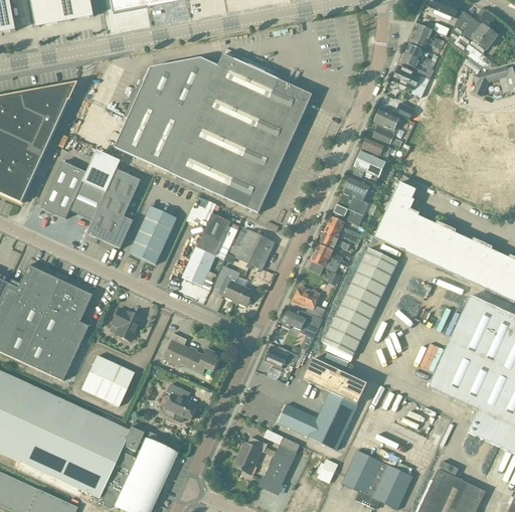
[(0,0),(0,30),(11,29),(11,31),(16,31),(11,0),(0,0)]
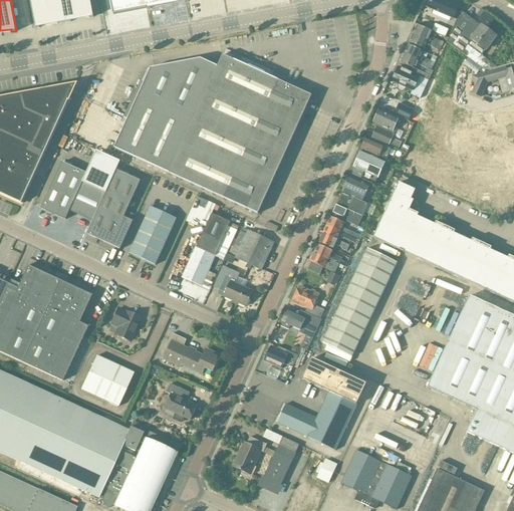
[(31,0),(35,25),(39,25),(39,22),(57,19),(57,21),(71,19),(70,16),(89,13),(89,15),(93,14),(90,0),(31,0)]
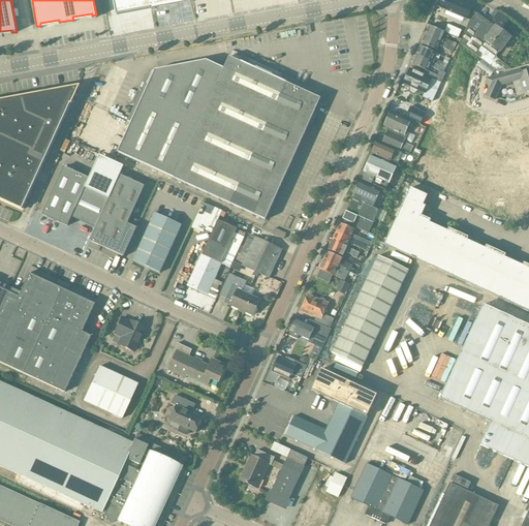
[(115,0),(117,10),(173,0),(115,0)]
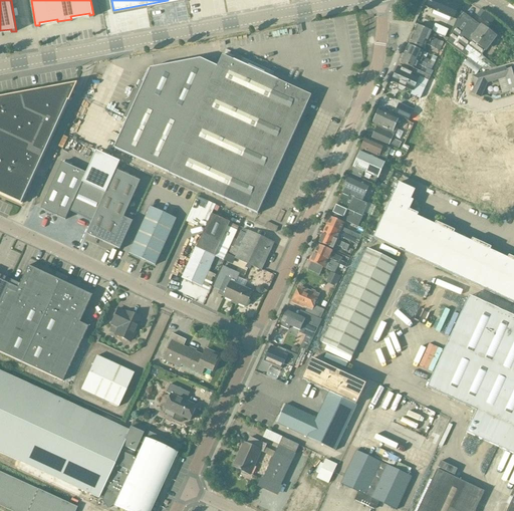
[(459,4),(450,0),(430,0),(428,5),(445,12),(454,16),(455,15),(459,4)]
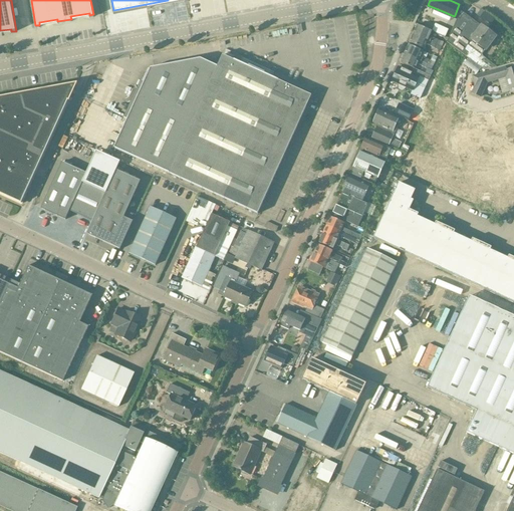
[(458,16),(448,40),(466,53),(468,51),(464,48),(468,43),(465,41),(480,22),(464,10),(459,17),(458,16)]
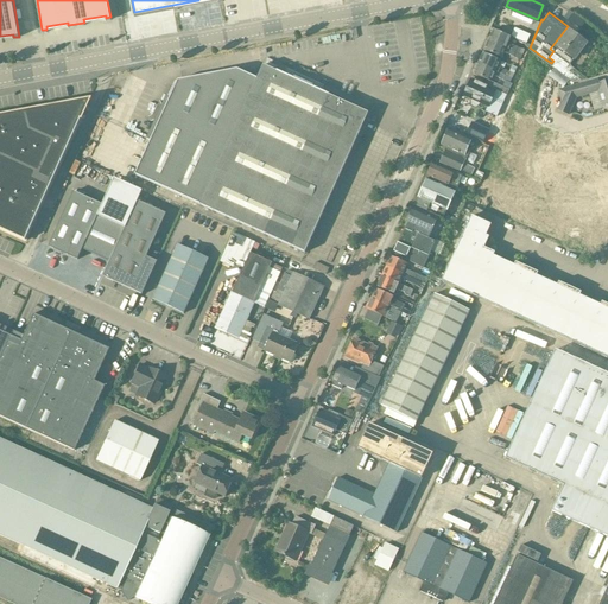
[(512,35),(495,26),(491,37),(524,52),(526,48),(510,39),(512,35)]
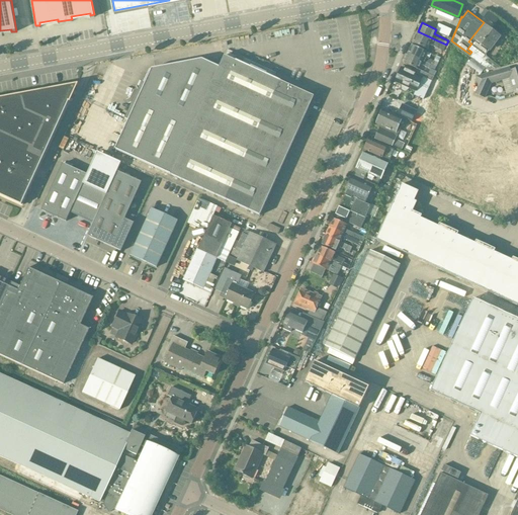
[(471,44),(467,49),(471,52),(469,54),(490,69),(501,66),(485,53),(489,48),(490,49),(501,34),(487,24),(486,24),(484,22),(468,41),(471,44)]
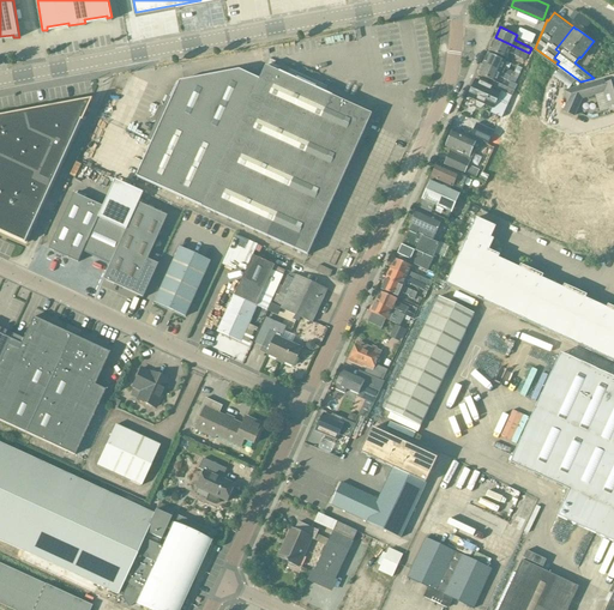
[(491,48),(507,55),(511,49),(527,56),(529,53),(495,37),(491,48)]
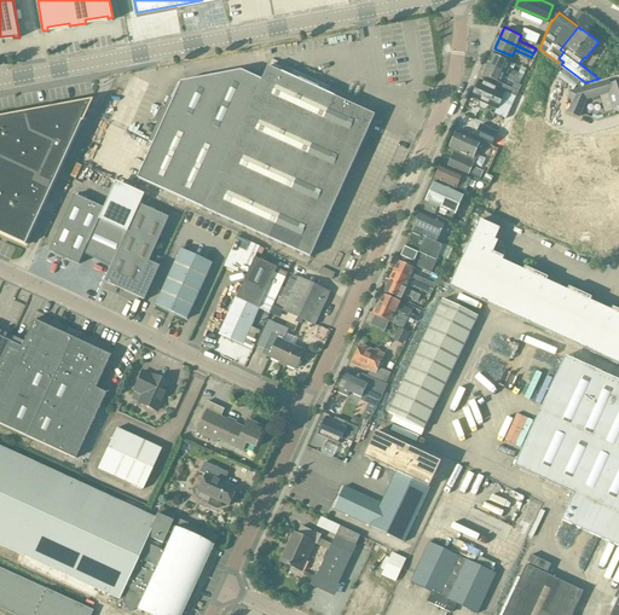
[(493,51),(489,62),(522,76),(525,71),(508,64),(510,59),(493,51)]
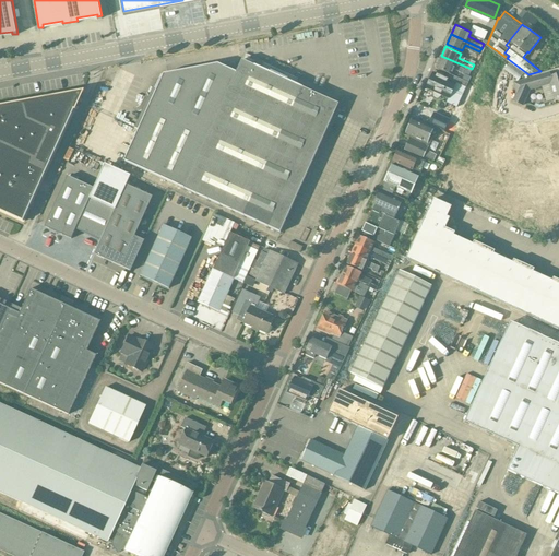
[(441,56),(437,66),(450,71),(453,72),(455,67),(470,73),(472,69),(441,56)]
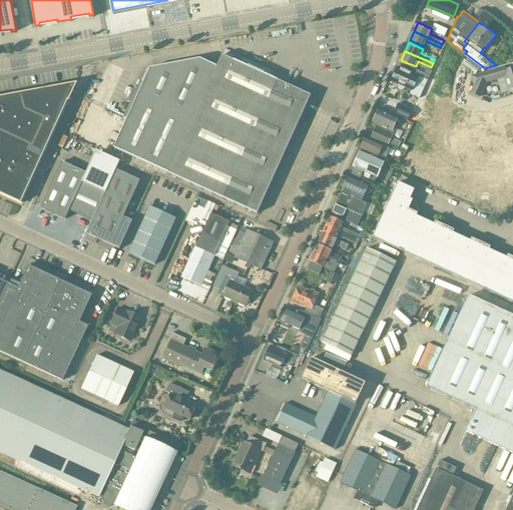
[(151,65),(114,145),(169,170),(169,171),(258,211),(312,92),(223,52),(218,64),(200,56),(151,65)]
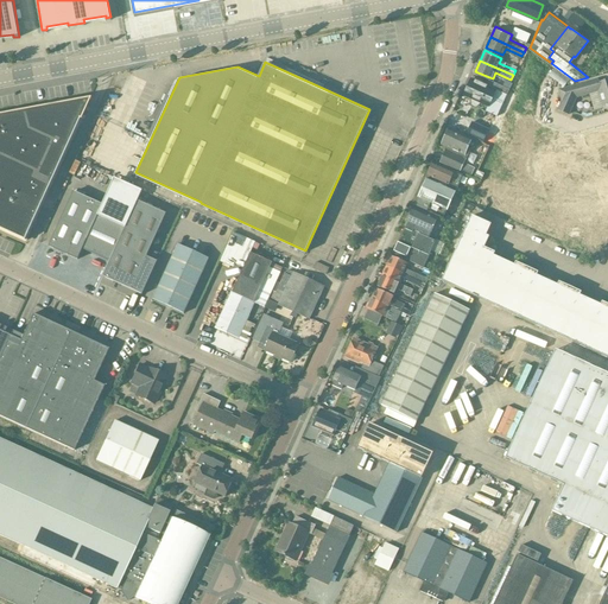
[(473,76),(464,93),(472,96),(472,97),(472,103),(476,106),(480,102),(481,100),(489,105),(494,95),(504,99),(505,96),(510,87),(493,78),(489,77),(488,78),(487,81),(487,83),(474,77),(473,76)]
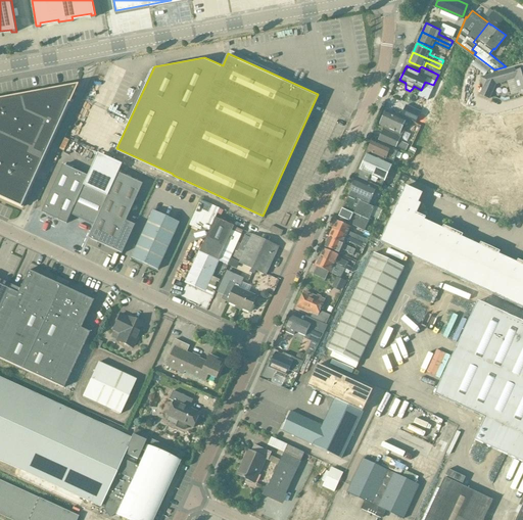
[(489,96),(495,82),(515,76),(520,92),(522,90),(522,67),(515,69),(514,65),(484,74),(486,79),(480,92),(489,96)]
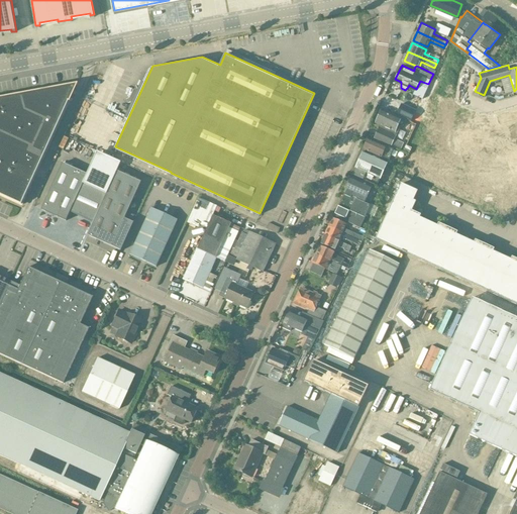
[(0,192),(22,203),(77,84),(0,97),(0,192)]
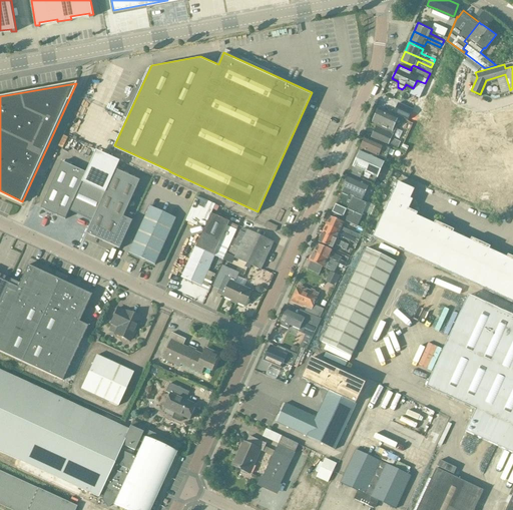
[(429,91),(421,109),(432,114),(434,108),(429,106),(435,93),(429,91)]
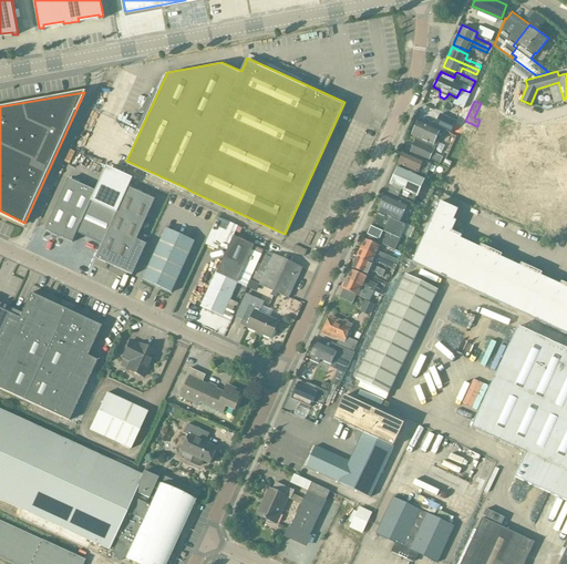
[(481,103),(474,118),(480,120),(486,123),(493,109),(481,103)]
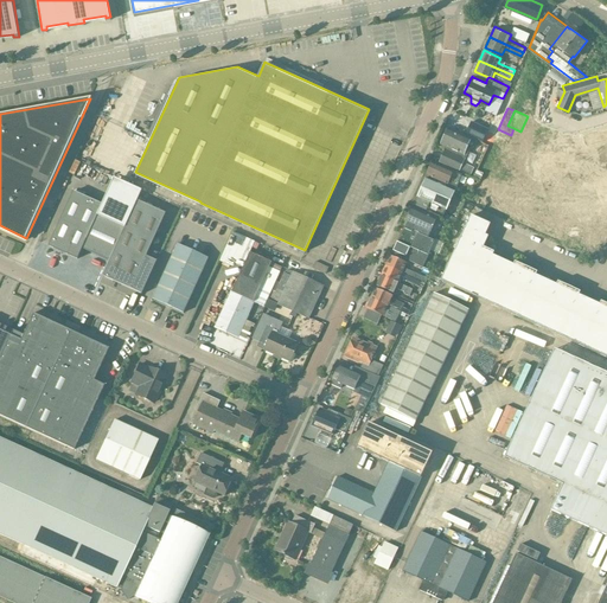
[(528,116),(521,132),(528,134),(534,119),(528,116)]
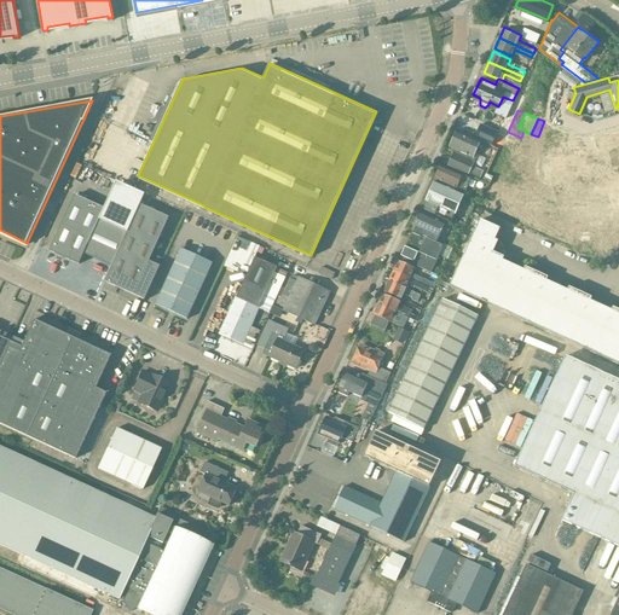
[(544,121),(538,137),(544,139),(551,125),(544,121)]
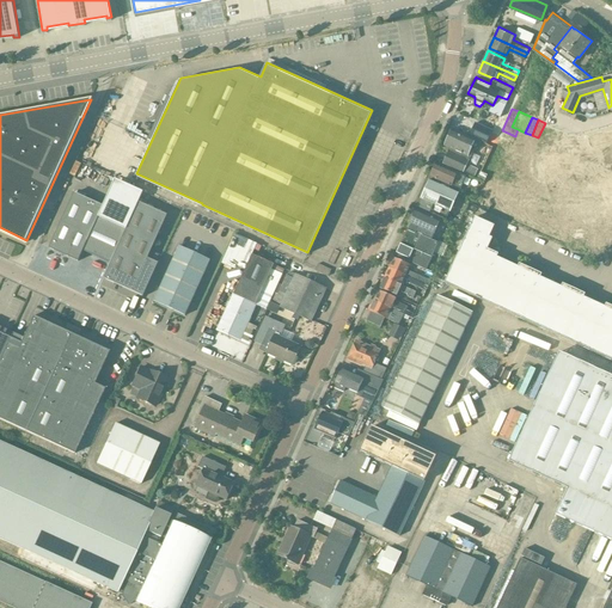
[(475,121),(469,131),(488,140),(493,129),(475,121)]
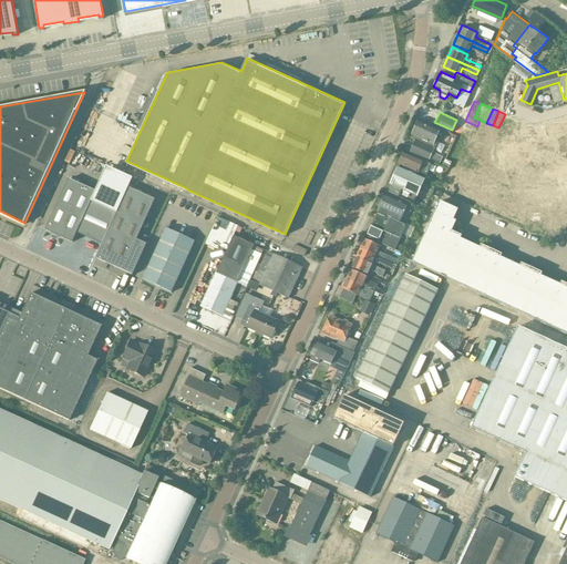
[(505,114),(498,127),(504,131),(511,116),(505,114)]
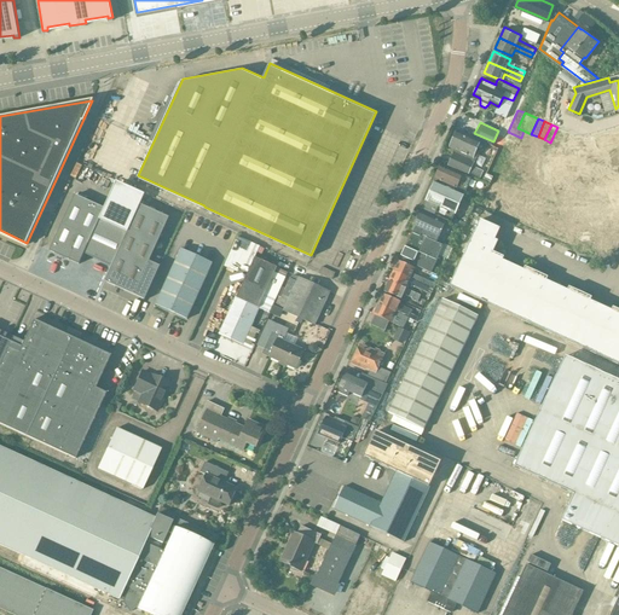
[(450,138),(449,143),(451,144),(474,155),(481,138),(458,127),(458,128),(455,128),(452,133),(455,134),(453,138),(450,138)]
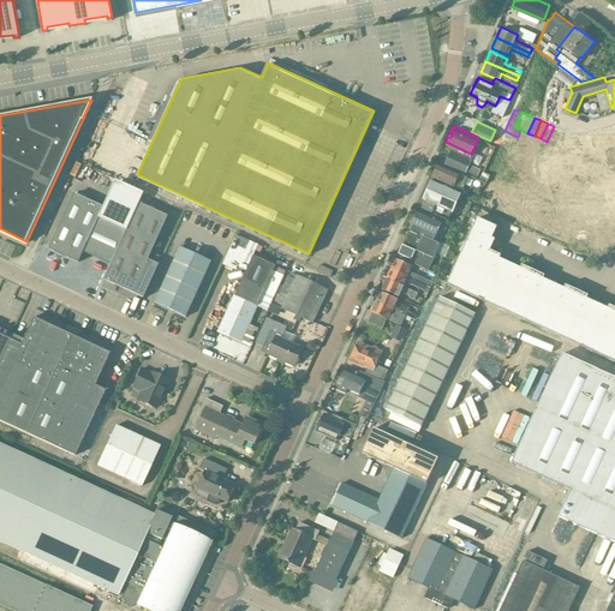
[(554,126),(547,142),(554,144),(561,130),(554,126)]
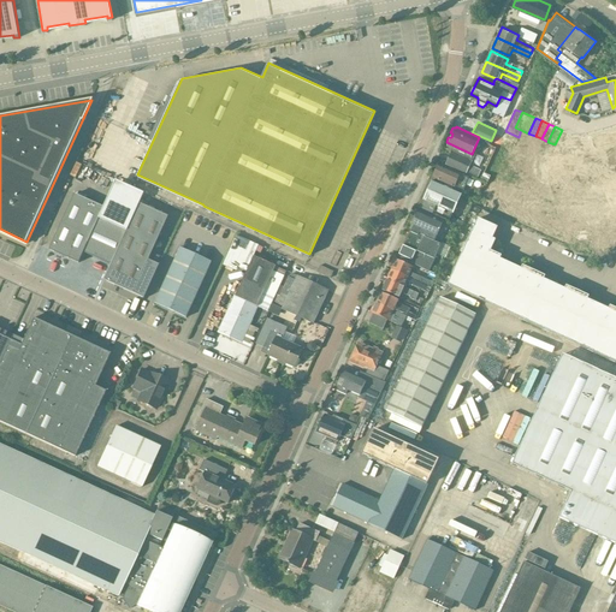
[(615,140),(612,126),(605,128),(610,144),(615,142),(615,140)]
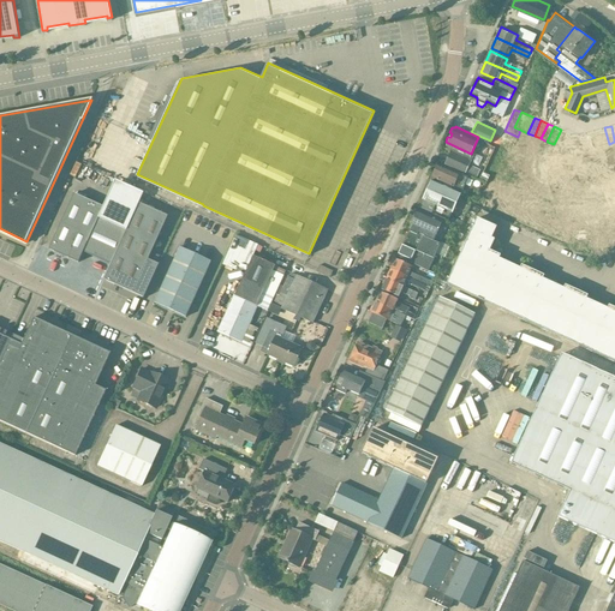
[(604,127),(597,130),(602,145),(609,144),(604,127)]
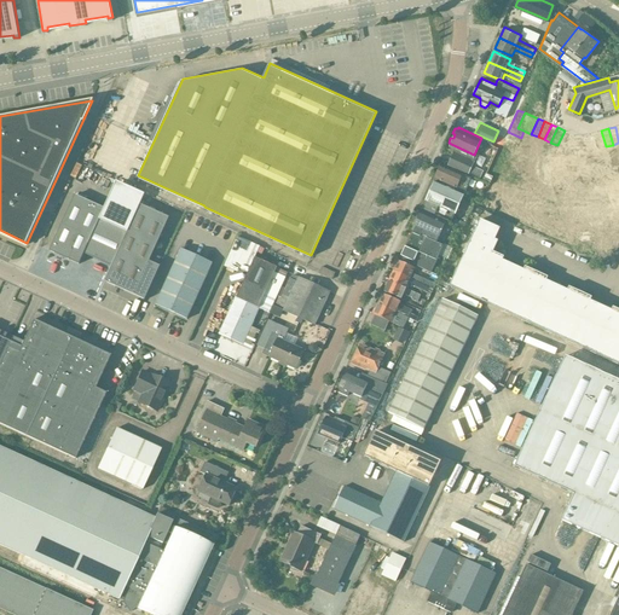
[(565,131),(557,145),(563,149),(571,133),(565,131)]
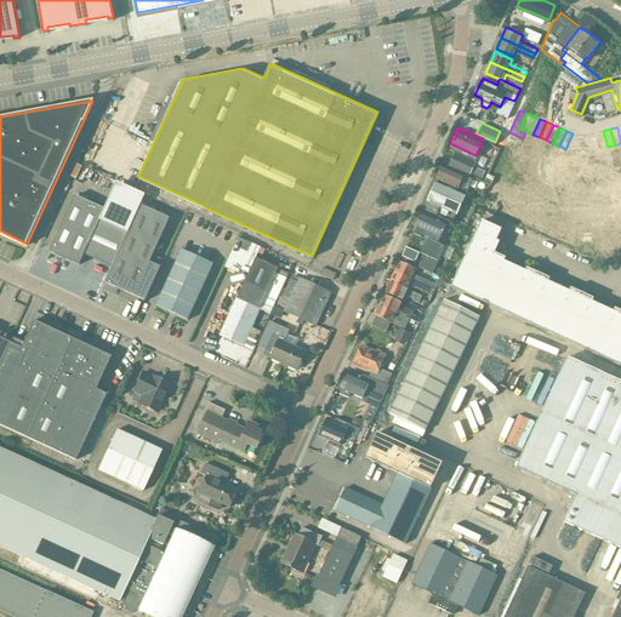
[(603,131),(596,133),(600,149),(608,147),(603,131)]
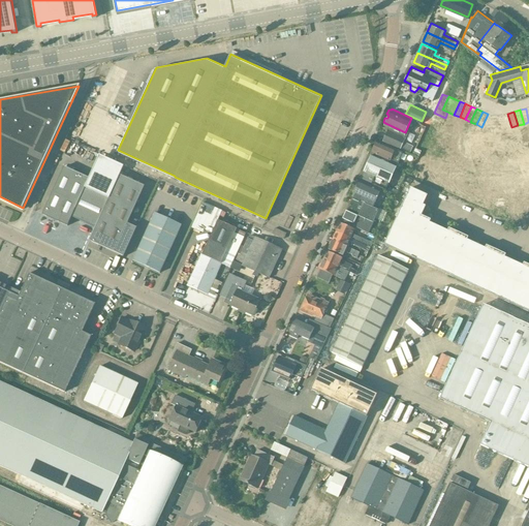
[(434,113),(432,118),(442,123),(445,118),(434,113)]
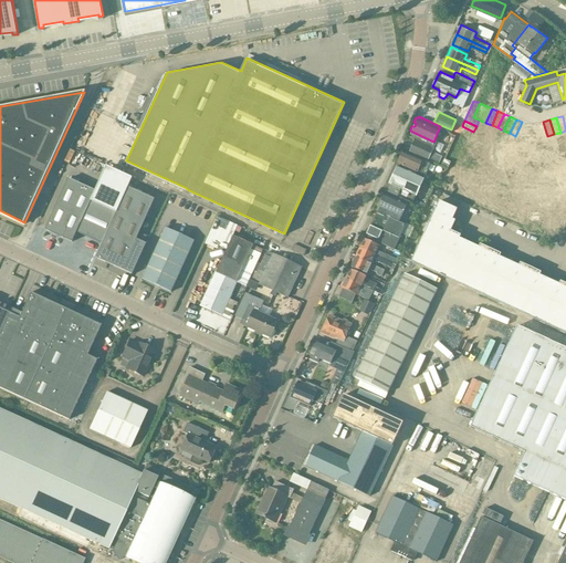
[(522,122),(515,136),(522,138),(528,125),(522,122)]
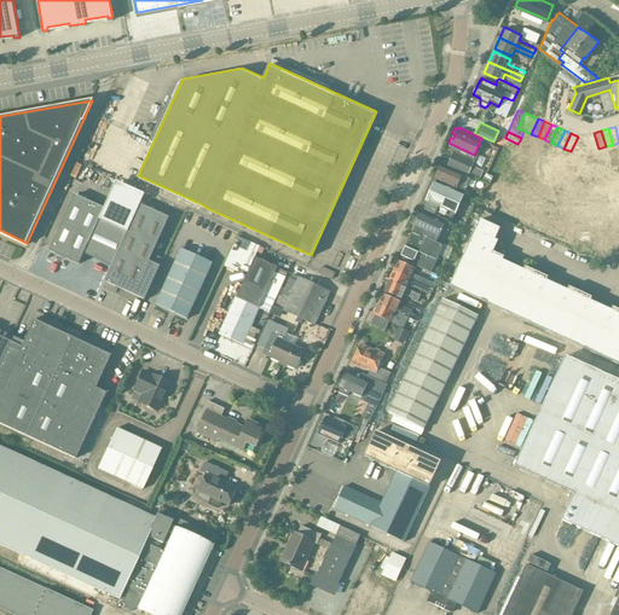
[(594,133),(588,134),(593,151),(599,149),(594,133)]
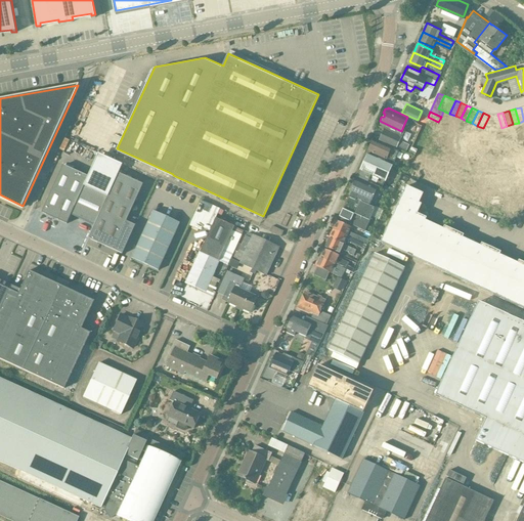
[(497,114),(491,116),(495,129),(501,128),(497,114)]
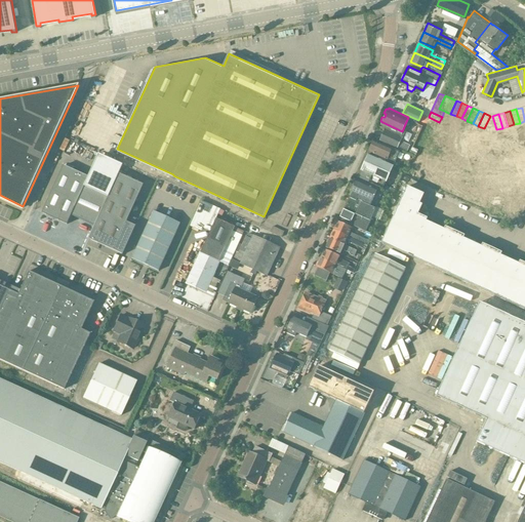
[(429,117),(426,123),(437,128),(439,122),(429,117)]
